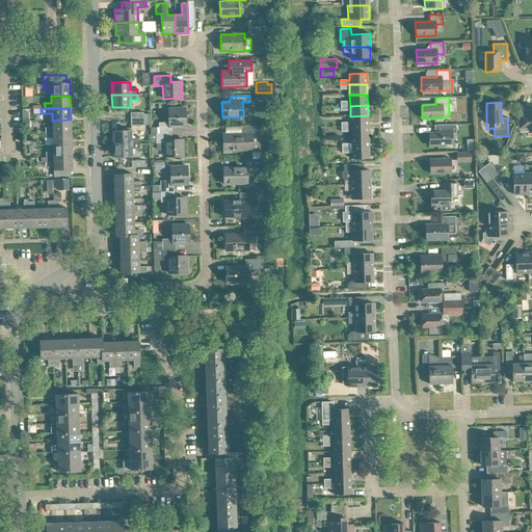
[(158,134),(171,133),(171,127),(185,127),(185,108),(168,108),(168,123),(158,123),(158,134)]
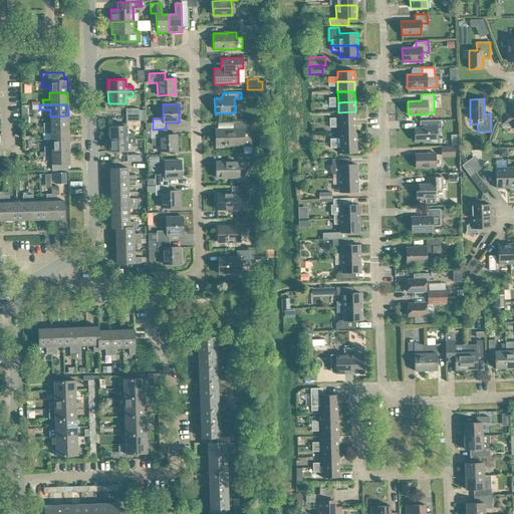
[(513,104),(508,105),(508,112),(502,112),(502,123),(509,123),(509,124),(513,124),(513,104)]
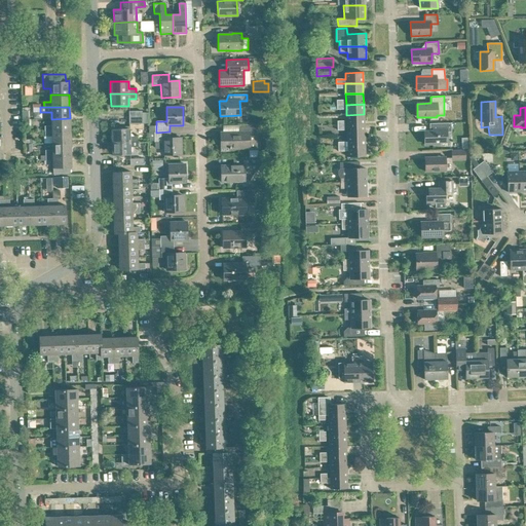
[(346,125),(364,125),(364,114),(346,115),(346,125)]
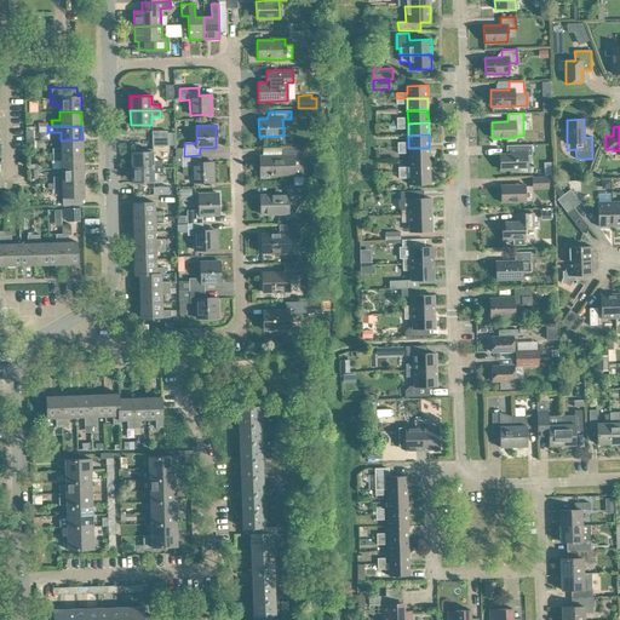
[(52,155),(82,154),(82,139),(61,141),(61,148),(52,149),(52,155)]
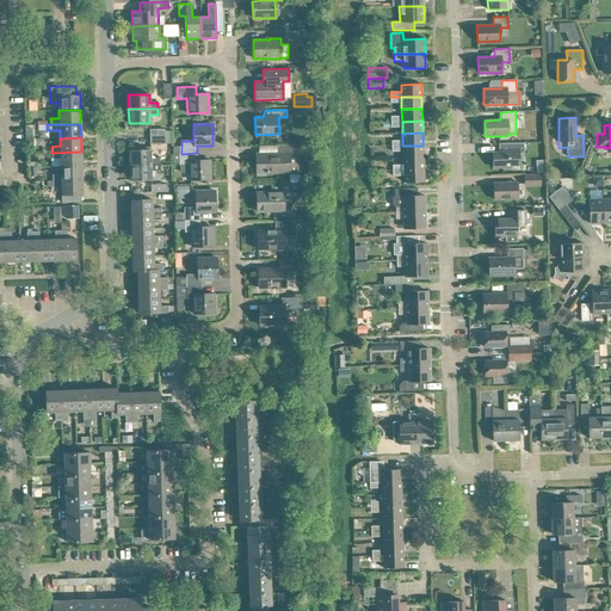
[(493,168),(510,167),(510,166),(519,165),(519,154),(524,154),(524,143),(501,143),(501,153),(492,153),(493,168)]
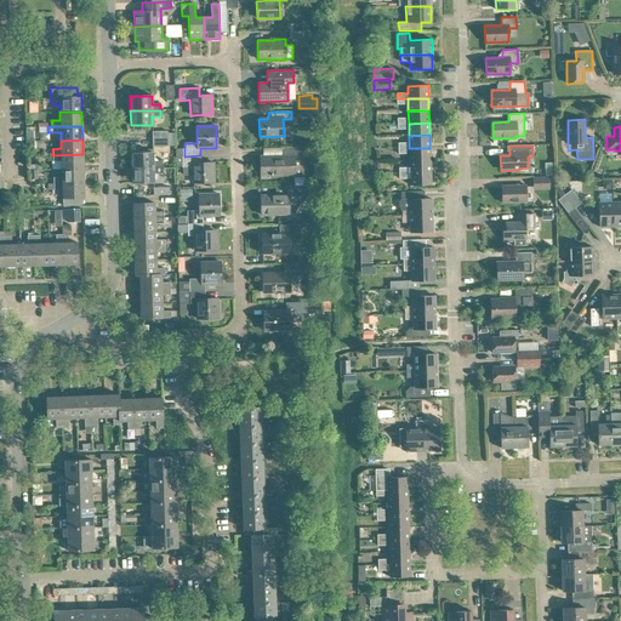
[(305,148),(305,147),(281,148),(281,157),(260,157),(260,174),(271,174),(271,176),(295,176),(295,177),(303,177),(303,165),(298,165),(298,160),(302,160),(302,159),(307,159),(307,148),(305,148)]
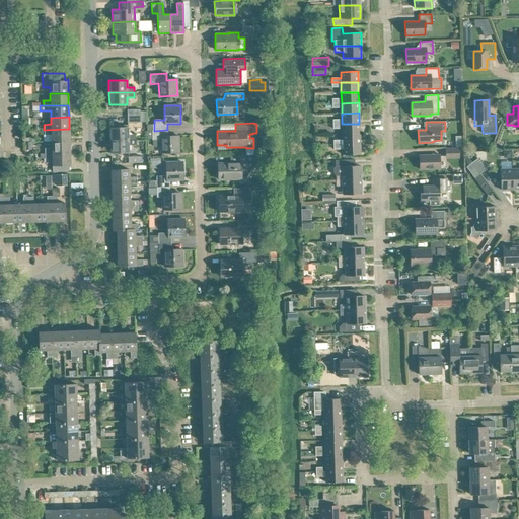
[(343,134),(359,134),(359,124),(342,124),(343,134)]
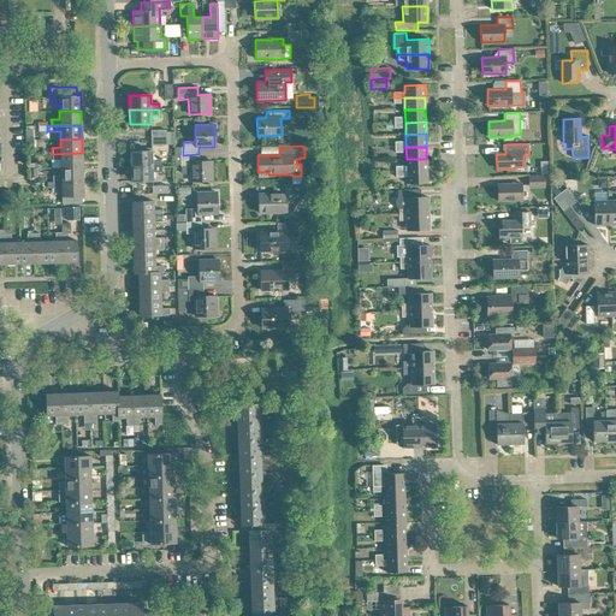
[(130,166),(161,166),(160,160),(152,160),(152,152),(130,152),(130,166)]
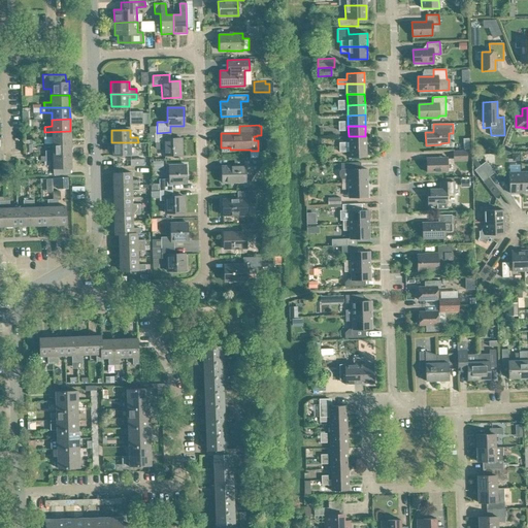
[(52,143),(70,143),(70,131),(44,132),(44,137),(52,137),(52,143)]
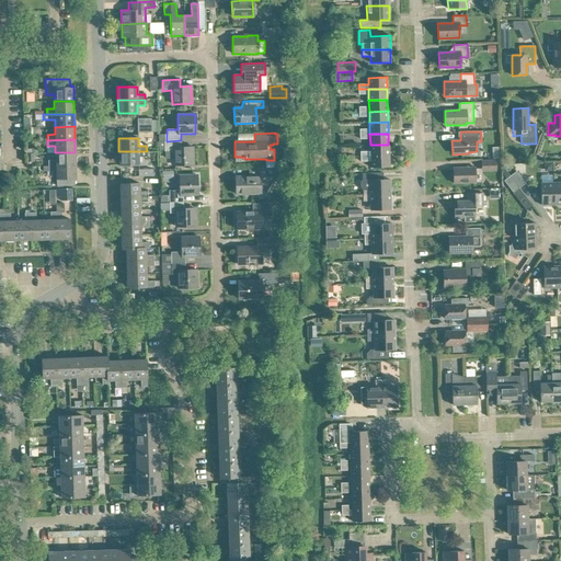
[(165,141),(159,141),(159,151),(164,151),(165,158),(167,159),(173,159),(173,165),(193,164),(193,147),(181,147),(181,140),(167,141),(165,141)]
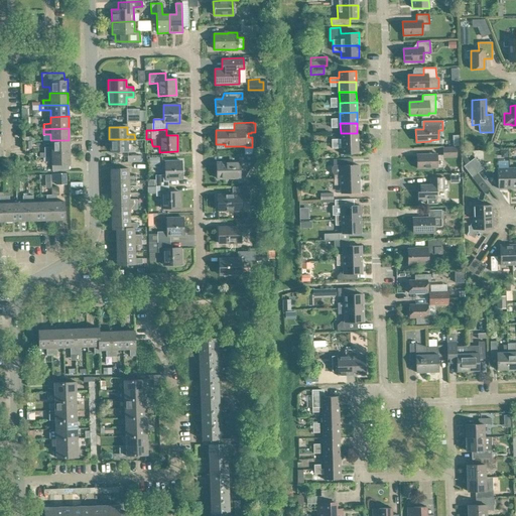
[(341,144),(358,143),(357,133),(341,133),(341,139),(332,139),(332,144),(341,144)]
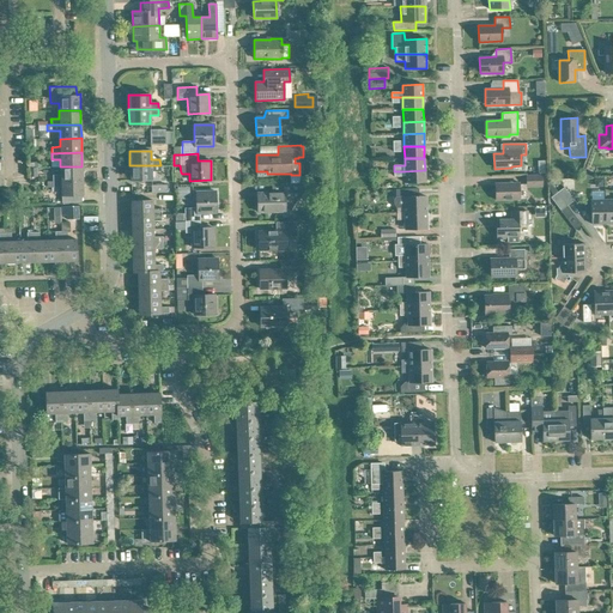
[(161,165),(129,165),(131,180),(152,180),(151,171),(161,171),(161,165)]
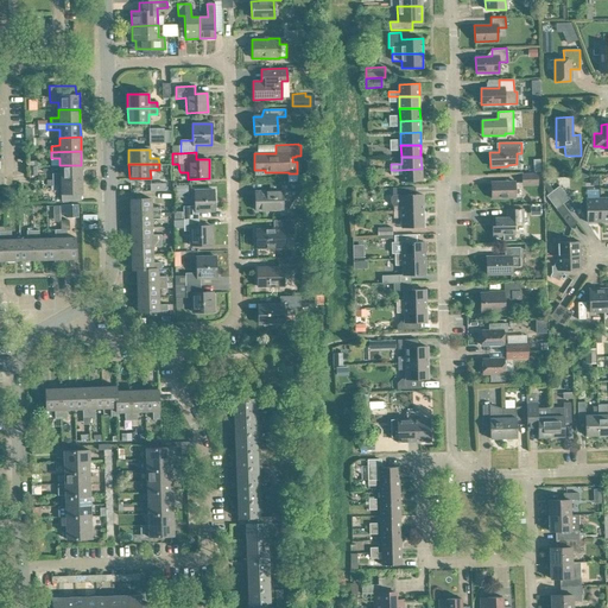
[(52,179),(82,179),(81,165),(59,165),(61,173),(52,173),(52,179)]
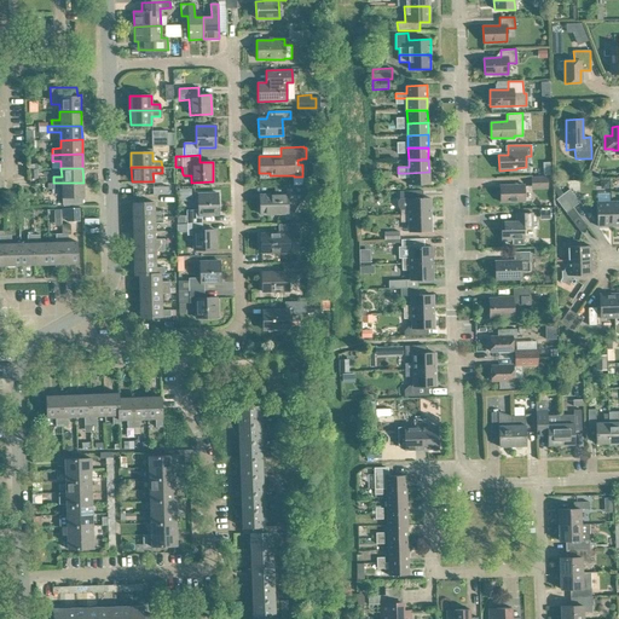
[(409,173),(398,173),(398,178),(409,178),(409,185),(429,185),(429,172),(409,173)]
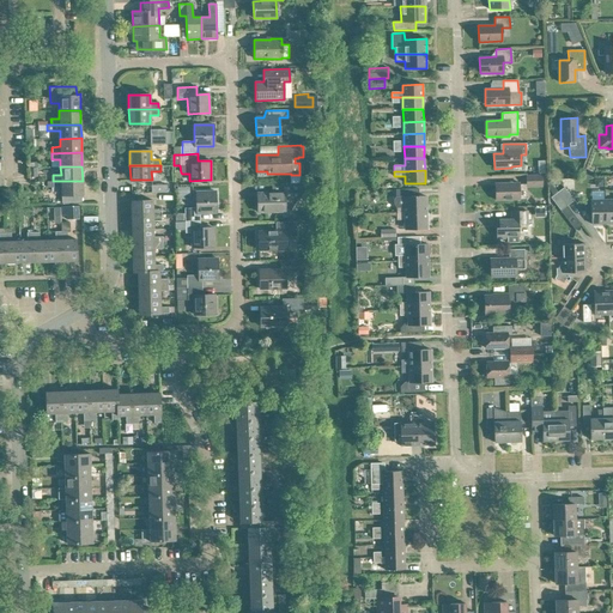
[(526,188),(542,187),(541,175),(526,175),(526,188)]
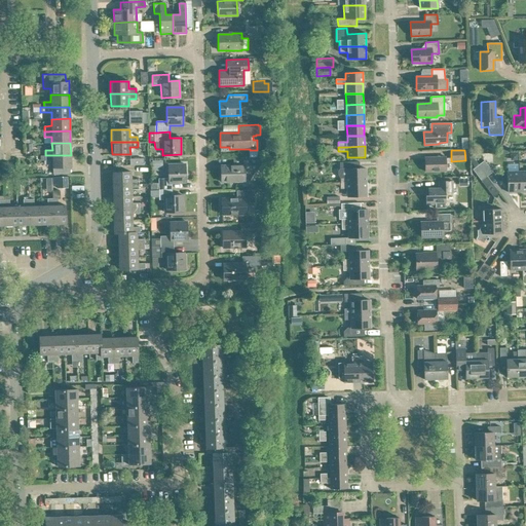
[(71,155),(45,155),(40,155),(40,160),(52,160),(52,167),(71,167),(71,155)]
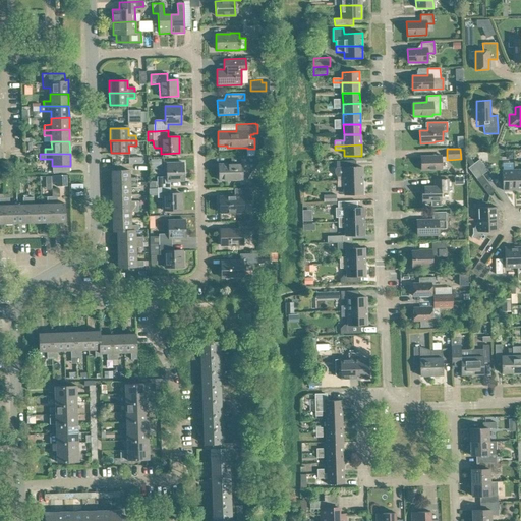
[(421,170),(442,170),(441,156),(420,156),(421,170)]
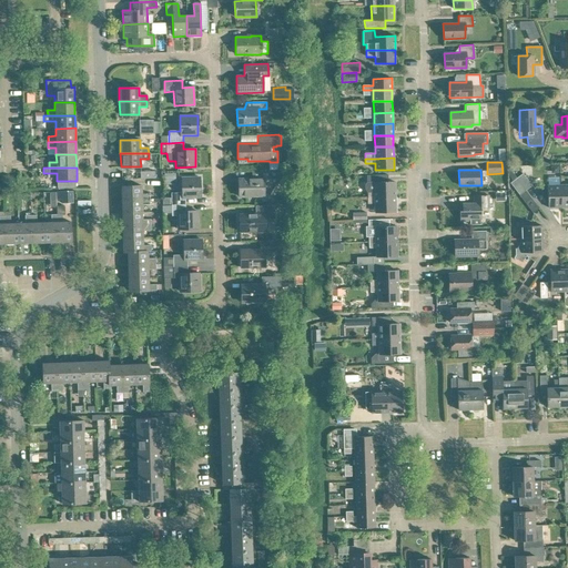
[(239,196),(264,196),(264,195),(270,195),(276,184),(279,184),(279,171),(251,171),(252,179),(237,179),(239,196)]
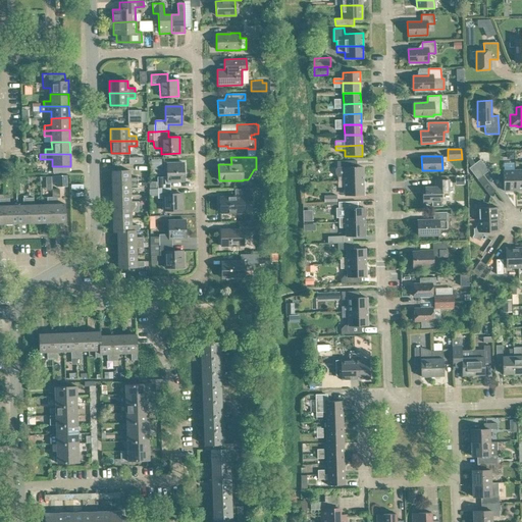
[(474,164),(482,175),(488,170),(480,159),(474,164)]
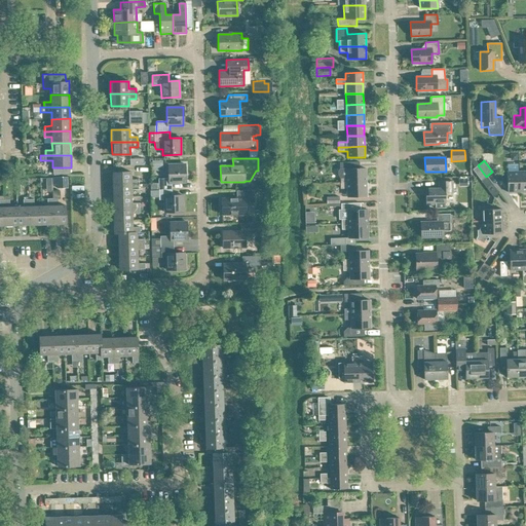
[(340,183),(366,183),(365,168),(359,168),(359,162),(339,162),(339,170),(338,172),(338,176),(340,178),(340,183)]
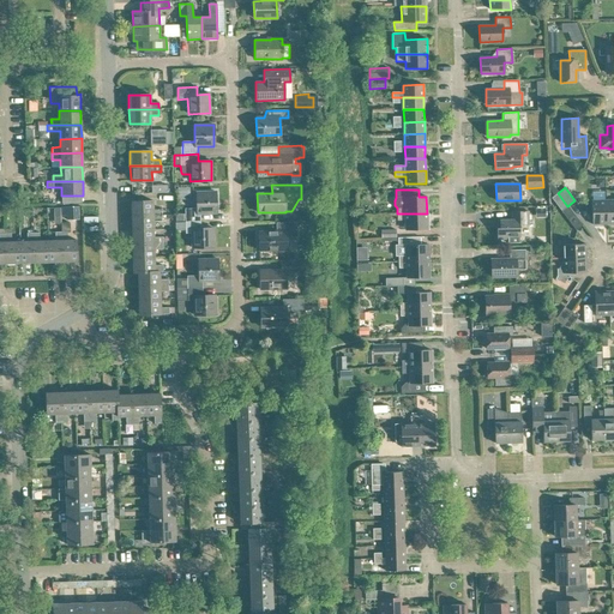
[(185,222),(200,221),(200,214),(216,214),(216,192),(196,192),(197,209),(185,209),(185,214),(175,214),(175,222),(185,222)]
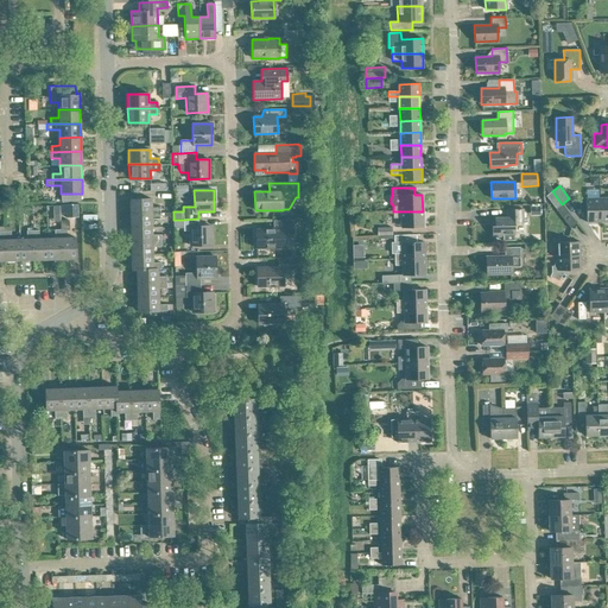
[(556,209),(562,204),(552,191),(546,196),(556,209)]
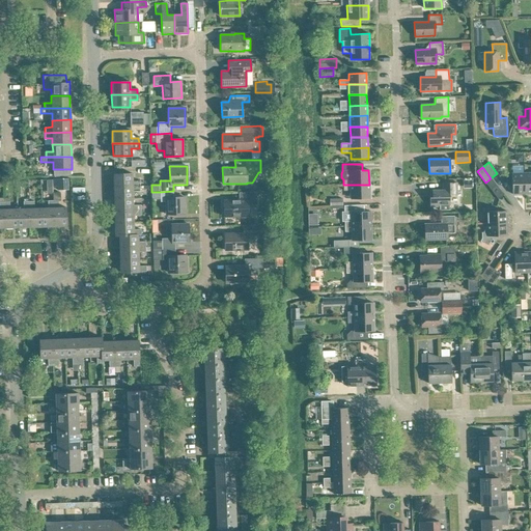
[(114,187),(139,186),(139,180),(132,180),(132,173),(113,174),(114,187)]
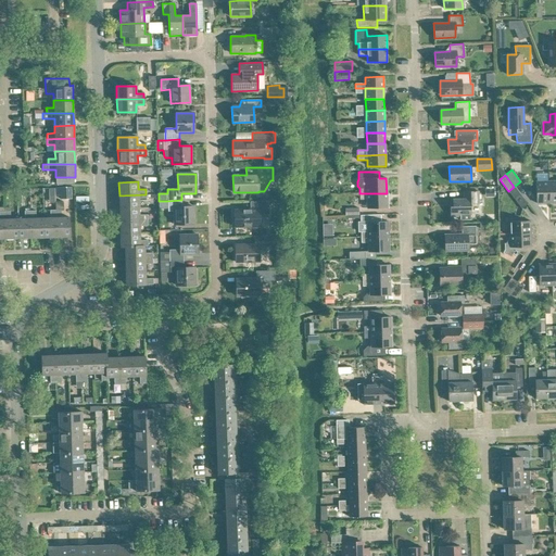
[(536,203),(548,203),(548,181),(535,181),(536,203)]
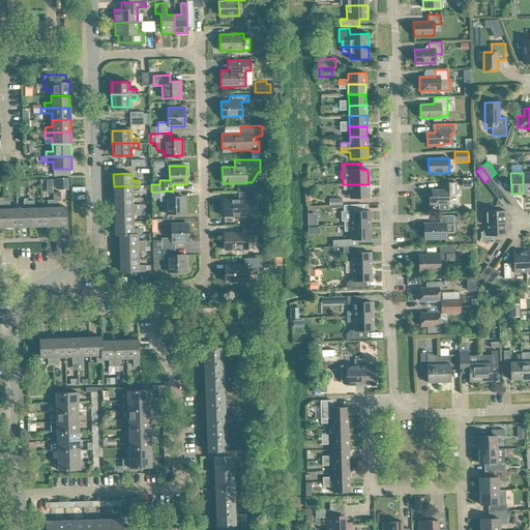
[(439,210),(448,210),(448,195),(457,195),(455,183),(443,183),(444,189),(432,189),(432,197),(429,197),(429,207),(439,206),(439,210)]
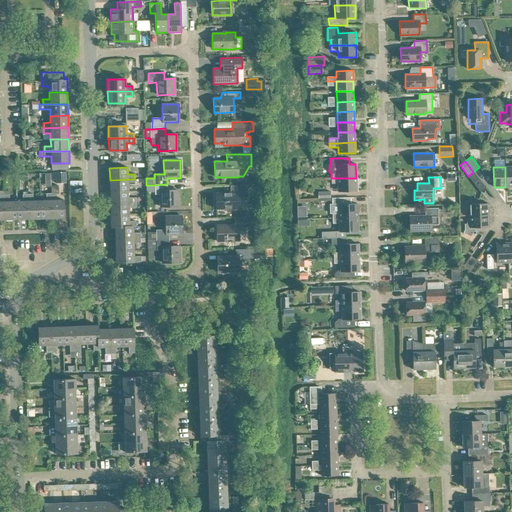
[(356,178),(331,178),(331,184),(337,184),(338,192),(356,191),(356,178)]
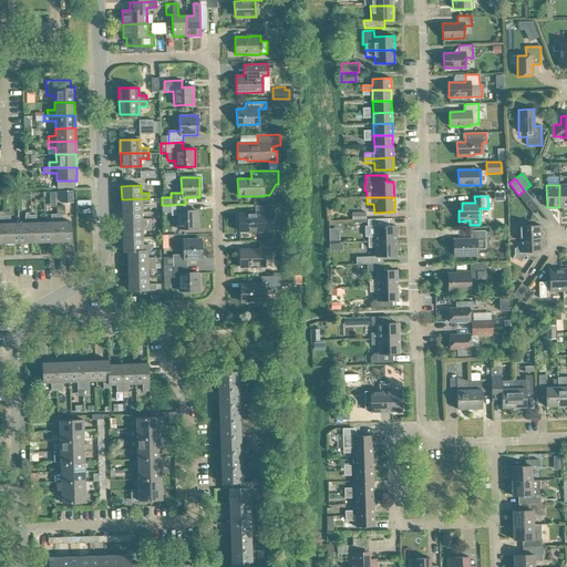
[(122,213),(142,212),(142,204),(150,204),(148,198),(122,199),(122,213)]
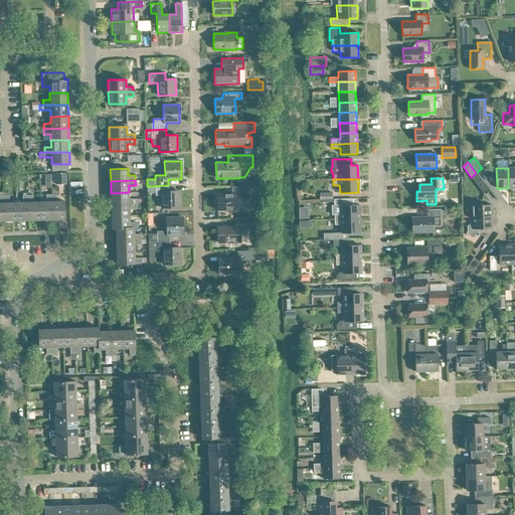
[(168,185),(155,186),(155,196),(160,195),(161,208),(179,207),(178,191),(168,191),(168,185)]
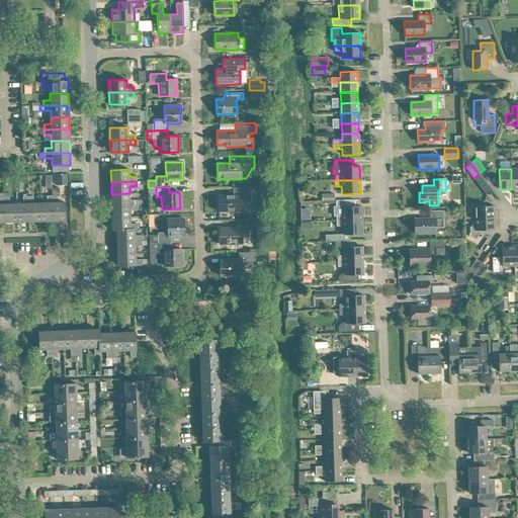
[(219,211),(242,211),(242,200),(251,200),(250,187),(233,188),(233,195),(218,195),(219,211)]
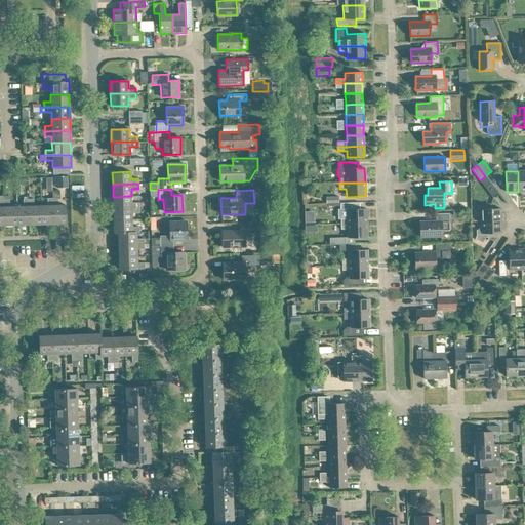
[(52,198),(53,224),(66,224),(65,205),(57,205),(57,198),(59,198),(59,191),(52,191),(52,198)]
